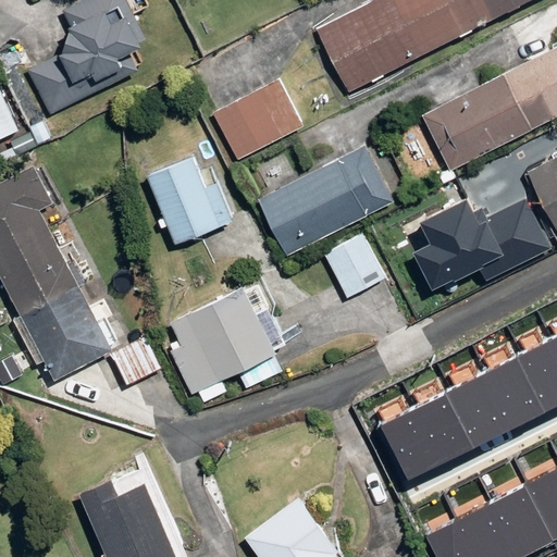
[(51,110),(137,70),(128,51),(138,46),(136,42),(145,38),(126,0),(82,0),(62,10),(69,25),(66,26),(67,31),(61,52),(31,66),(51,110)]
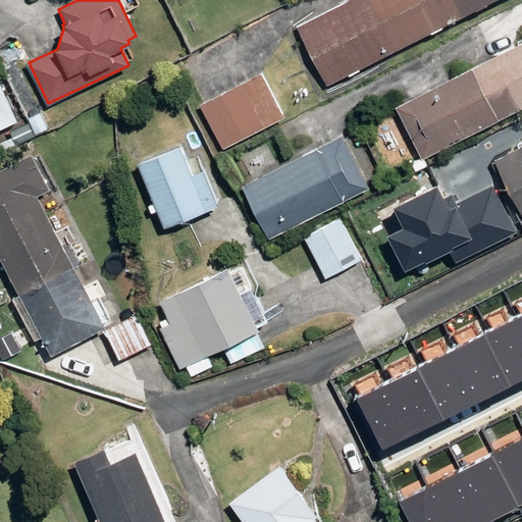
[(328,86),(494,0),(347,0),(298,25),(328,86)]
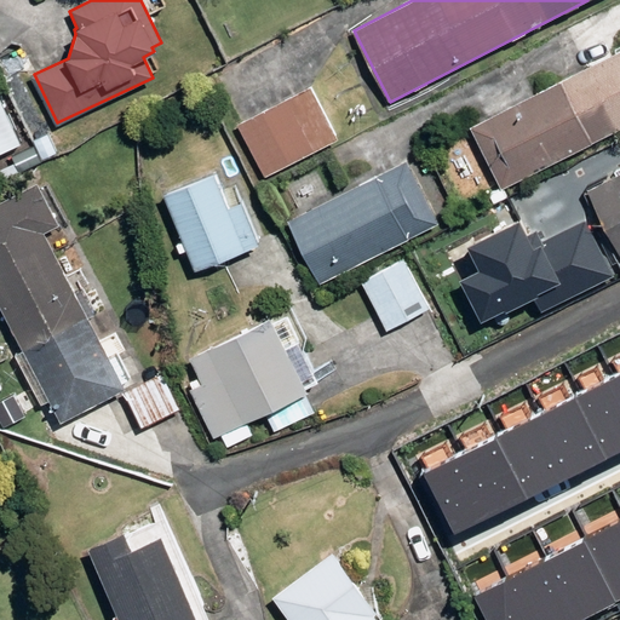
[(619,128),(619,50),(469,127),(501,190),(619,128)]
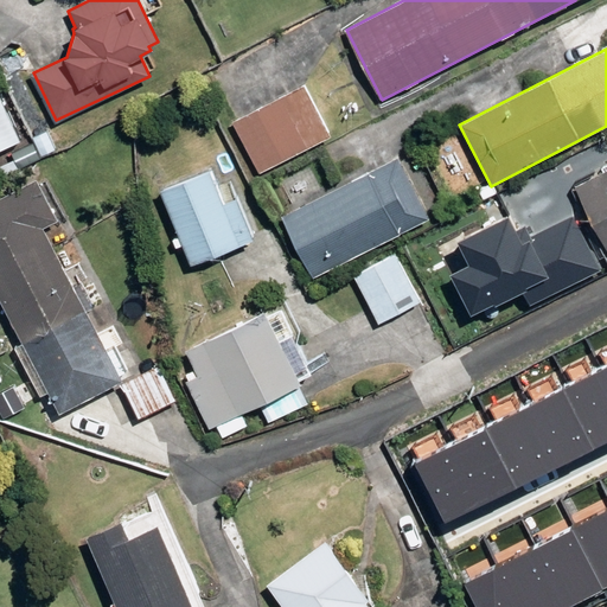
[(330,135),(304,85),(232,122),(259,172),(330,135)]
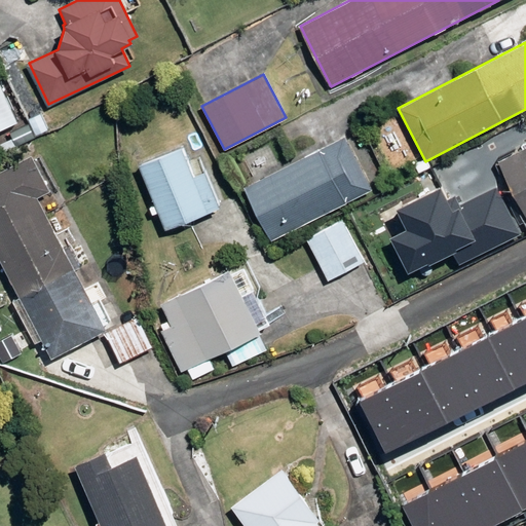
[(0,128),(14,122),(0,89),(0,128)]
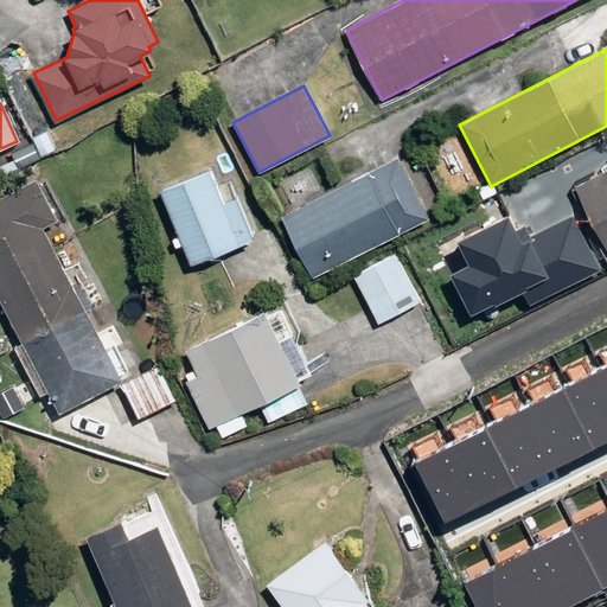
[(281,217),(313,279),(428,221),(396,158),(281,217)]
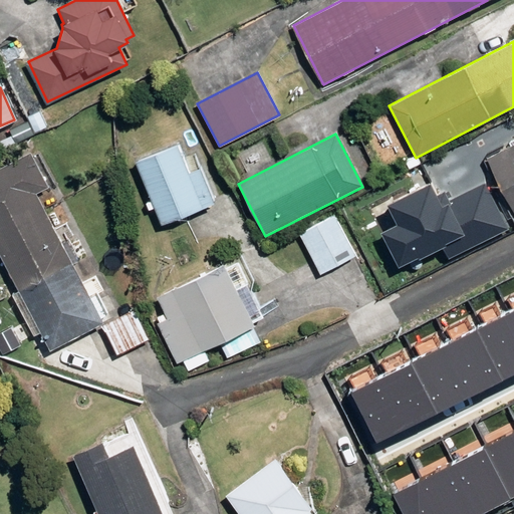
[(513,142),(486,156),(513,211),(513,142)]
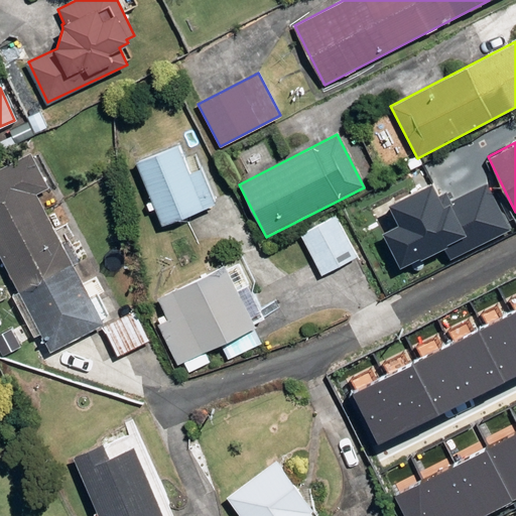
[(177,145),(135,162),(161,226),(214,205),(199,168),(187,172),(177,145)]
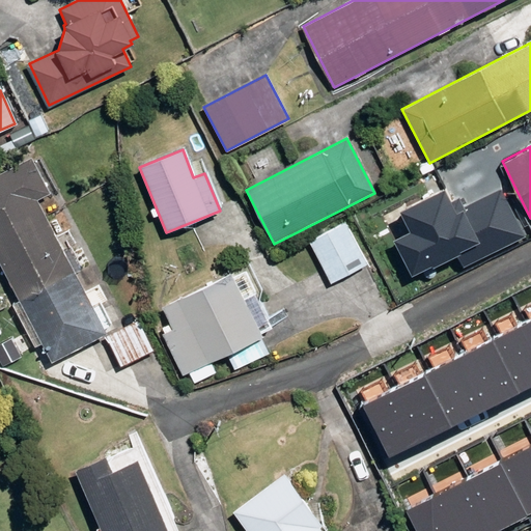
[(19,164),(0,173),(0,264),(18,300),(12,303),(35,347),(40,344),(49,361),(105,333),(19,164)]
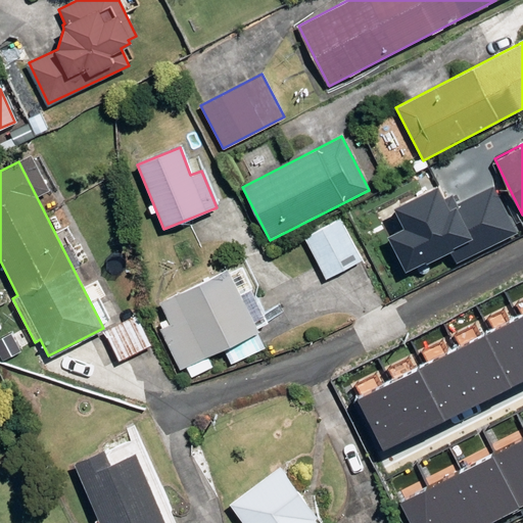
[(452,251),(458,264),(518,233),(493,186),(456,205),(452,197),(444,201),(438,189),(395,211),(406,231),(390,238),(409,274),(452,251)]
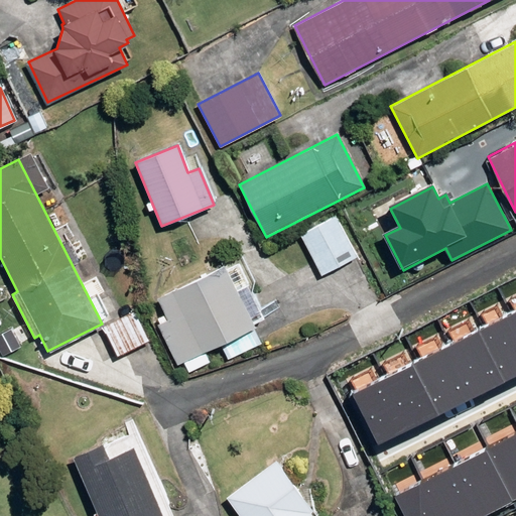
[(336,217),(299,235),(321,276),(357,257),(336,217)]
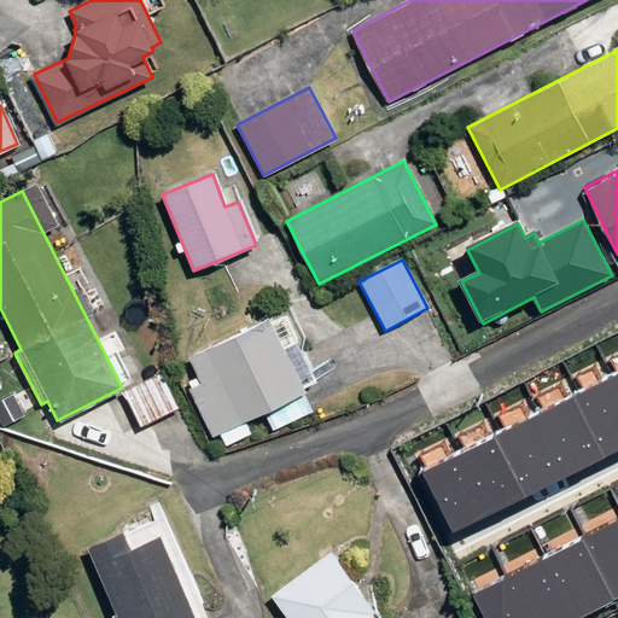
[(213,437),(304,391),(267,319),(188,359),(202,384),(188,390),(213,437)]
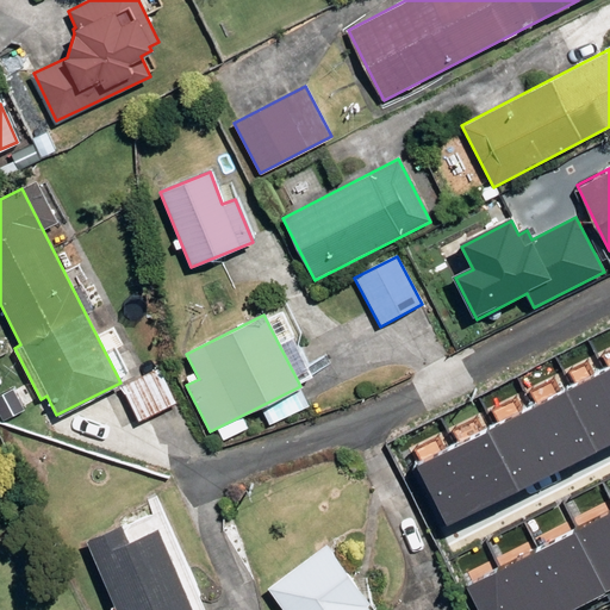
[(138,421),(175,403),(159,368),(122,386),(138,421)]
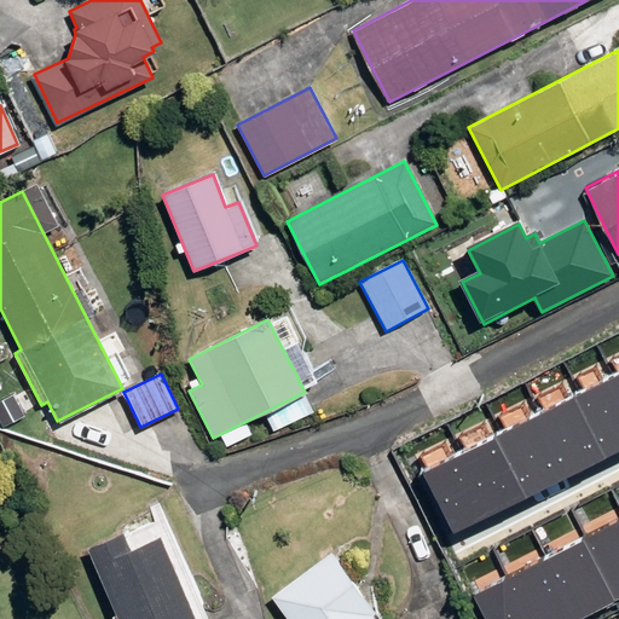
[(618,375),(573,398),(605,460),(618,452),(618,375)]
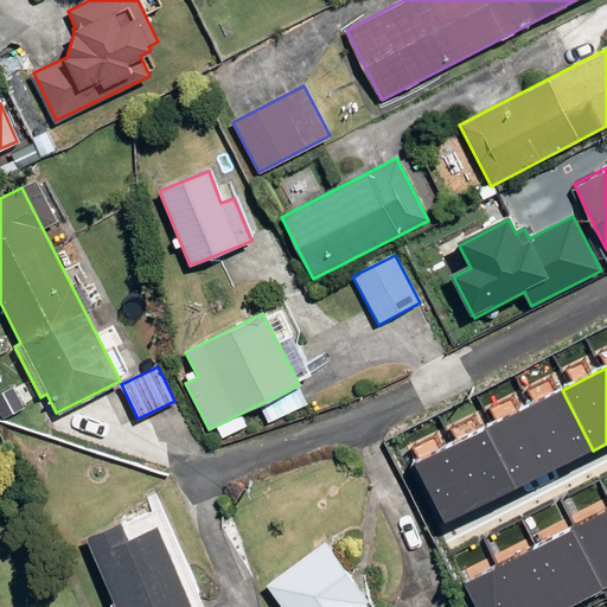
[(486,429),(517,490),(593,451),(562,390),(486,429)]
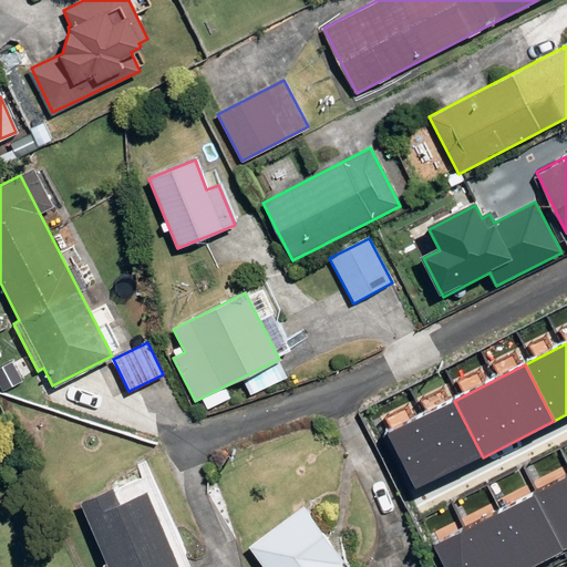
[(454,401),(390,434),(419,490),(483,457),(454,401)]
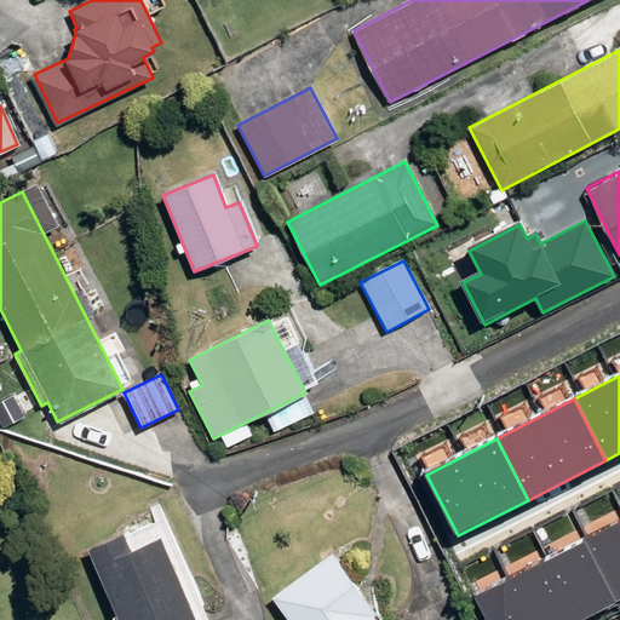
[(619,600),(619,522),(585,541),(616,602),(619,600)]
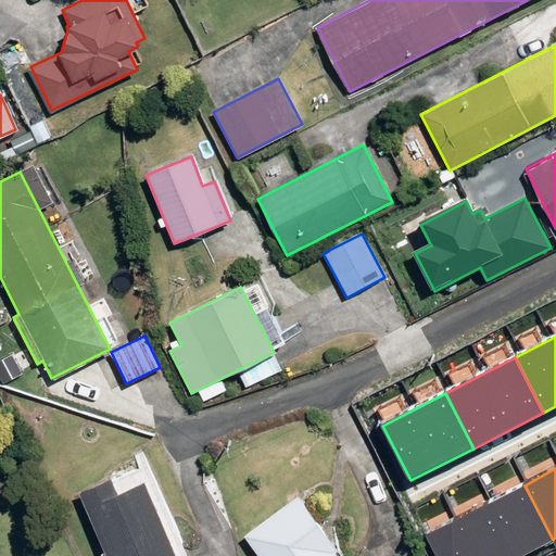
[(110,479),(78,493),(105,555),(175,555),(143,482),(116,494),(110,479)]
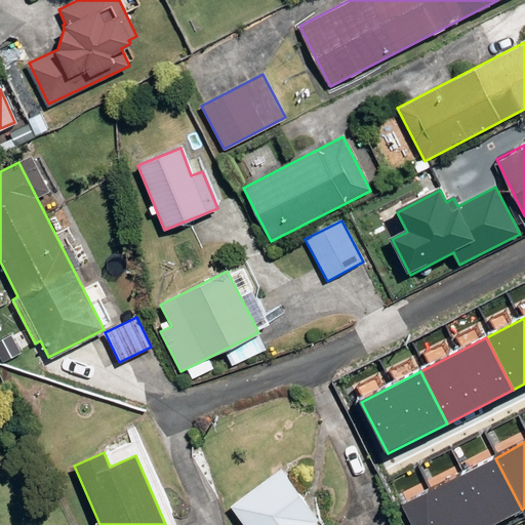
[(492,524),(522,510),(495,458),(463,474),(489,524),(492,524)]
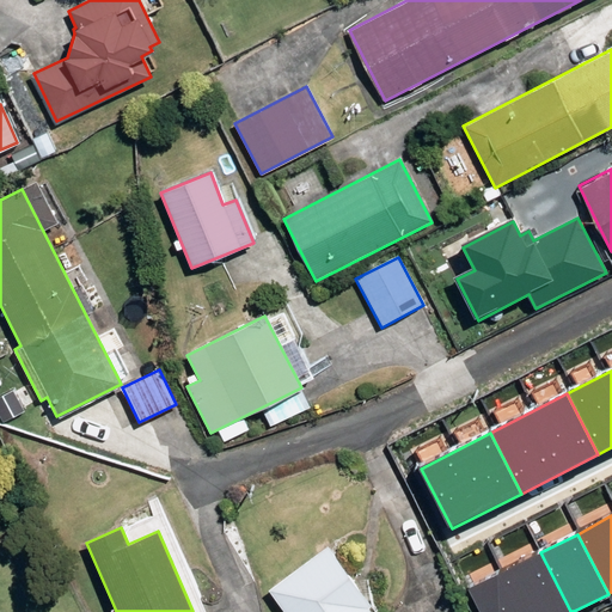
[(375,611),(326,546),(268,592),(282,611),(375,611)]
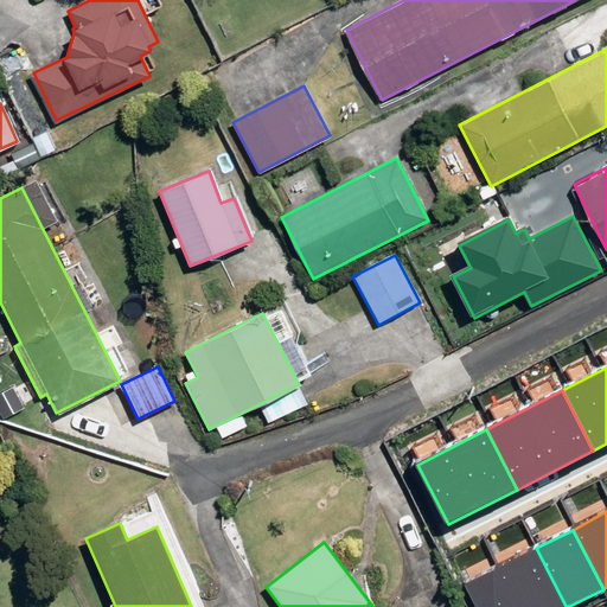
[(566,606),(536,548),(498,568),(517,606),(566,606)]
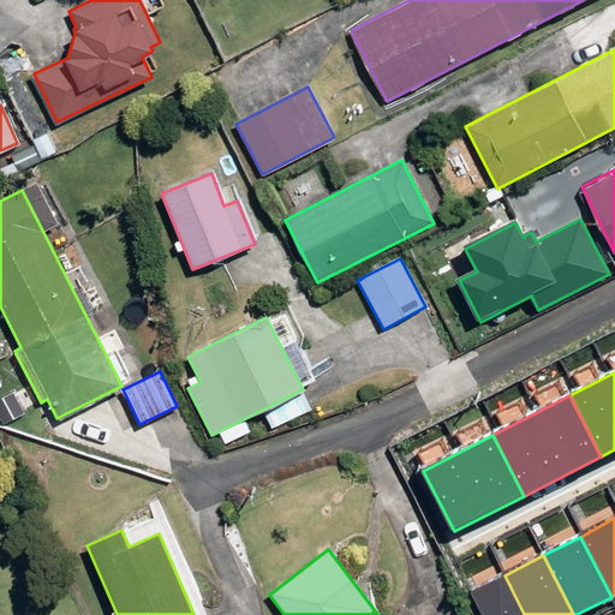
[(524,614),(505,575),(470,593),(479,614),(524,614)]
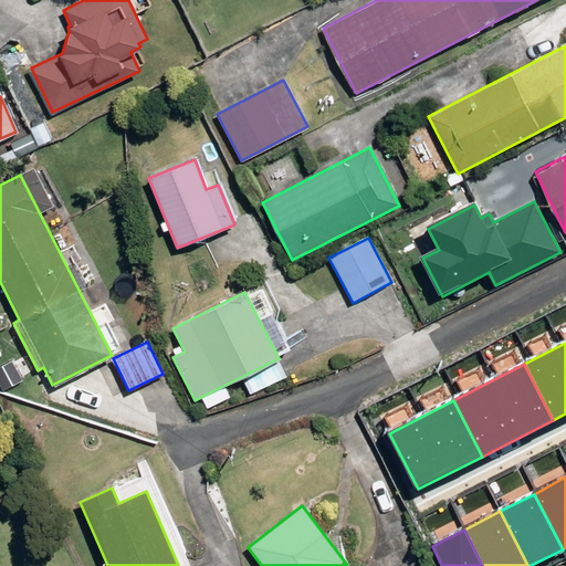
All buildings are outlined.
